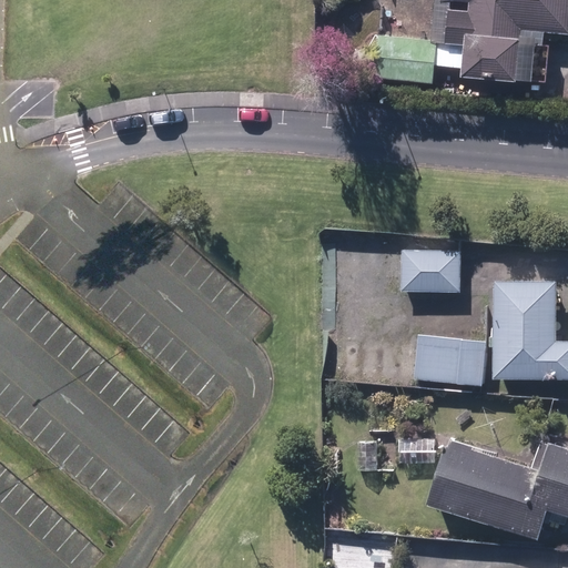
[(567,0),(435,0),(432,42),(379,38),(376,79),(433,84),(435,67),(464,69),(463,77),(533,82),(536,37),(520,36),(520,30),(567,34),(567,0)]
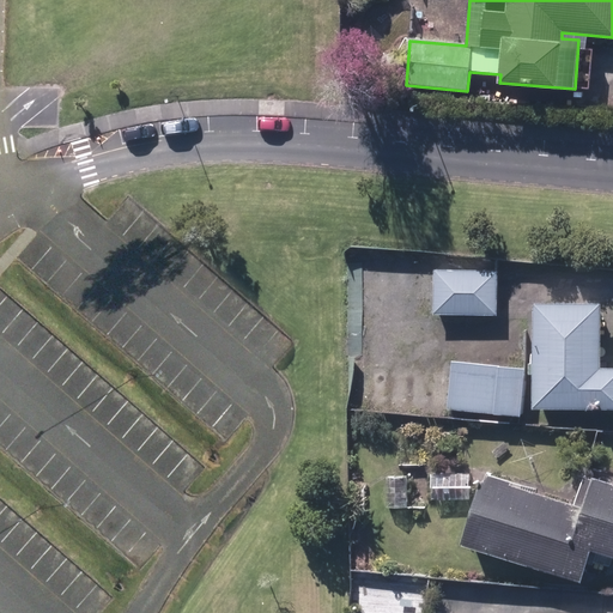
[(435,314),(498,316),(499,275),(436,274),(435,314)]
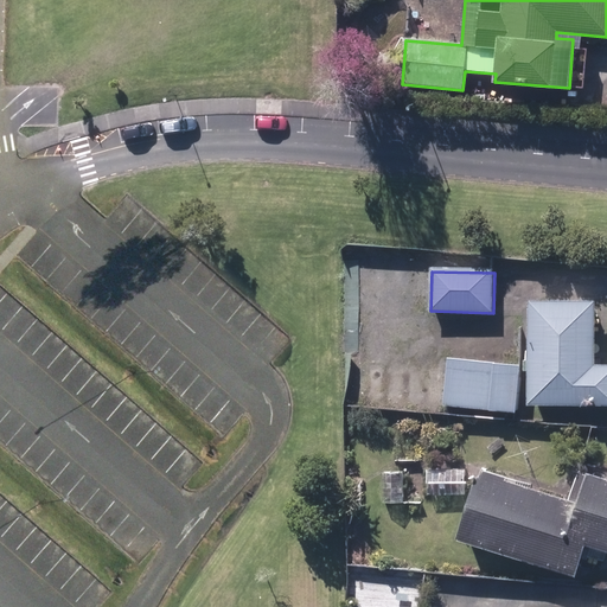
[(529,403),(606,403),(606,366),(594,366),(595,302),(529,302),(529,403)]
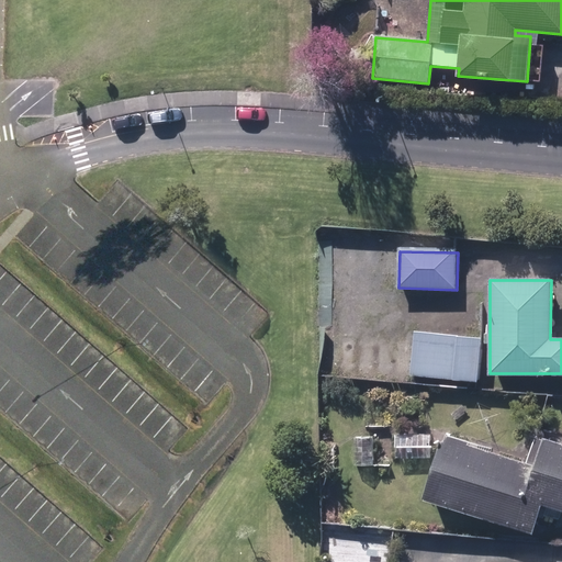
[(412,375),(478,382),(483,339),(416,332),(412,375)]
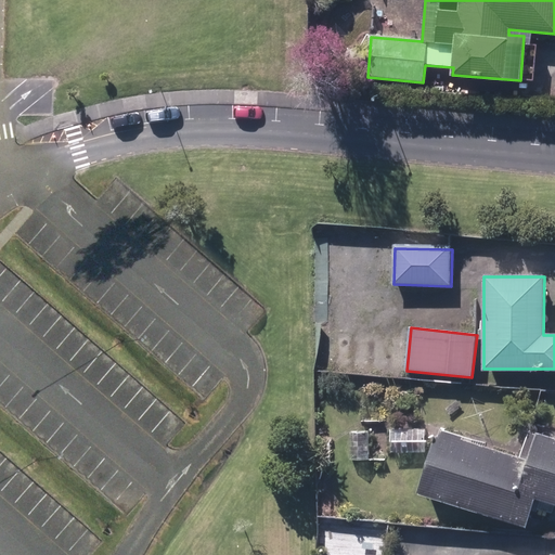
[(391,452),(425,453),(425,430),(391,430),(391,452)]
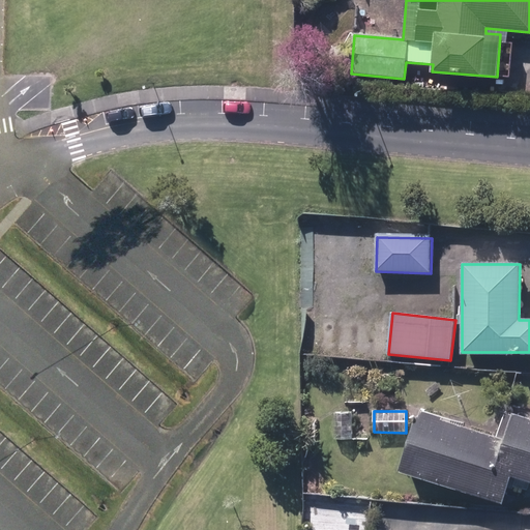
[(399,470),(502,503),(510,474),(516,476),(512,487),(528,492),(529,486),(529,417),(506,411),(498,437),(441,419),(442,417),(422,411),(419,419),(415,418),(399,470)]
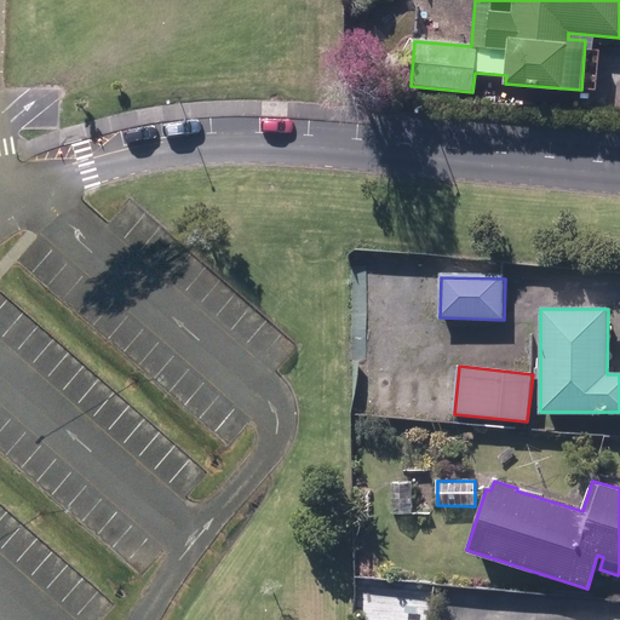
[(392,516),(413,515),(412,486),(392,484),(392,516)]
